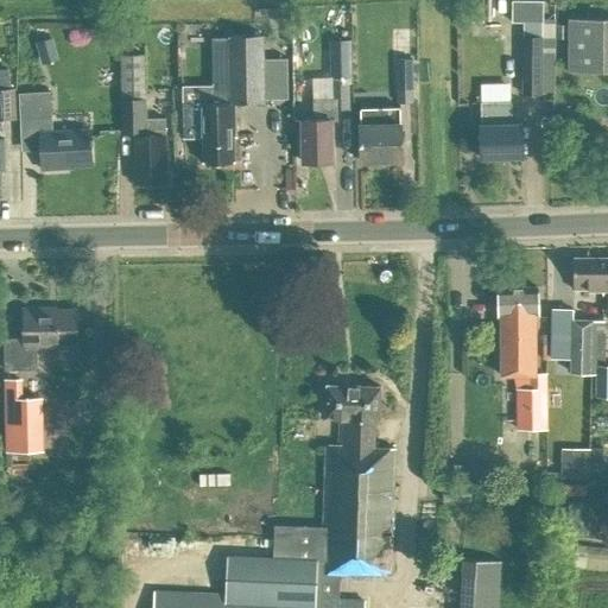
[(512,0),(512,21),(543,21),(543,0),(512,0)]
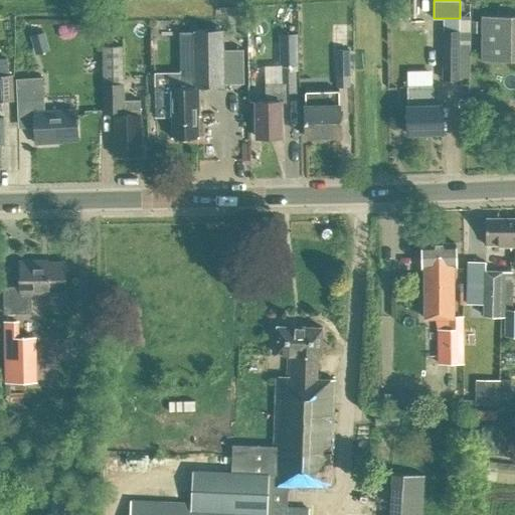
[(514,14),(482,15),(482,60),(514,59),(514,14)]
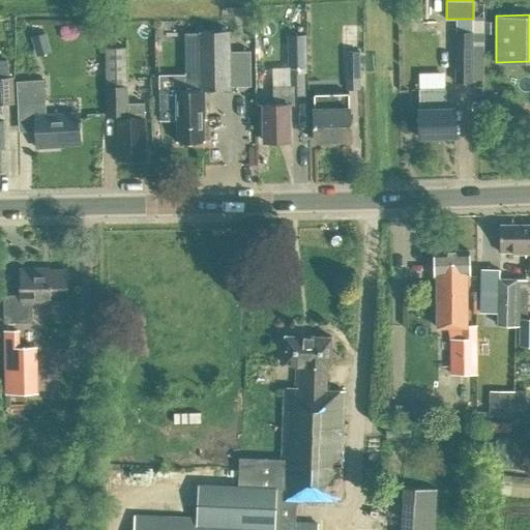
[(206,119),(205,89),(230,89),(229,30),(185,30),(187,88),(158,89),(159,120),(177,120),(177,141),(204,141),(204,119),(206,119)]
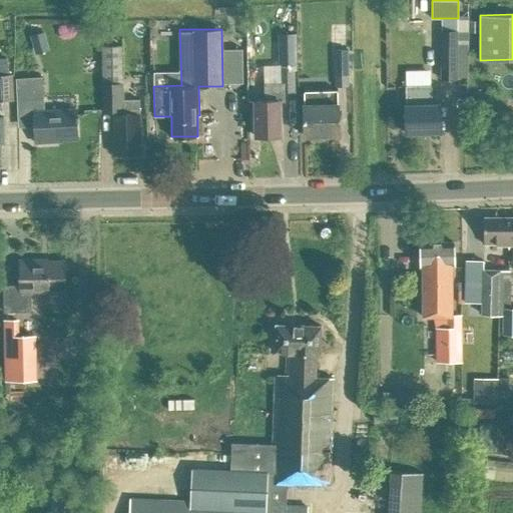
[(45,30),(30,35),(35,54),(50,49),(45,30)]
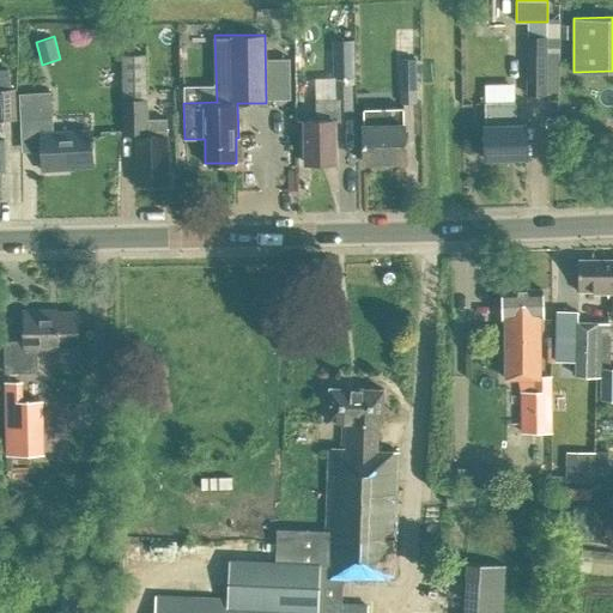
[(527,93),(548,95),(548,91),(553,91),(554,37),(547,37),(547,36),(527,36),(527,93)]
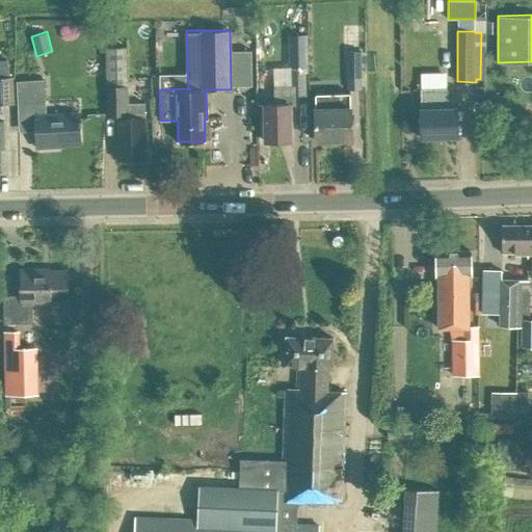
[(290,41),(290,69),(304,68),(308,68),(308,33),(295,33),(295,41),(290,41)]
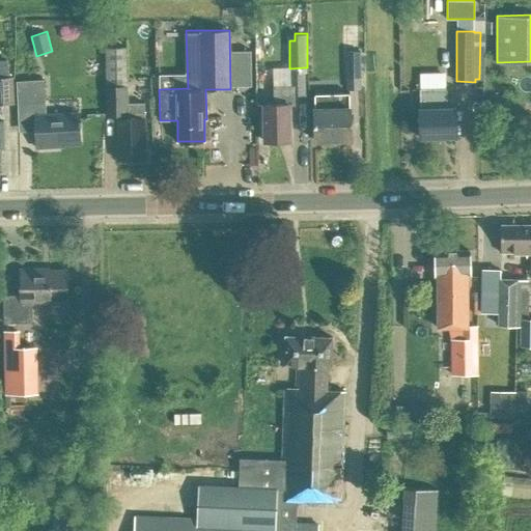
[(107,85),(127,85),(128,85),(127,47),(107,47),(107,85)]
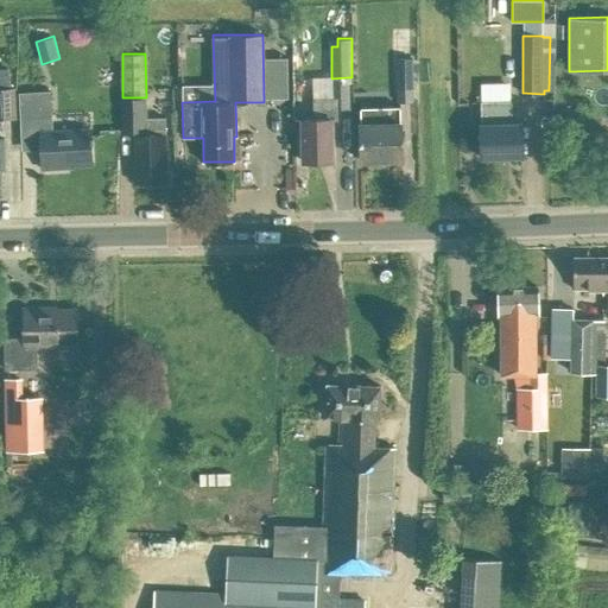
[(412,58),(397,58),(398,102),(413,102),(412,58)]
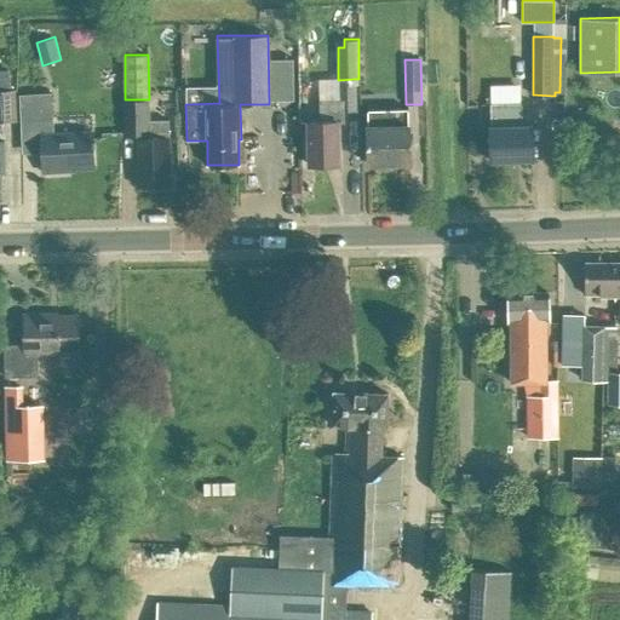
[(274,104),(299,105),(300,65),(274,65),(274,104)]
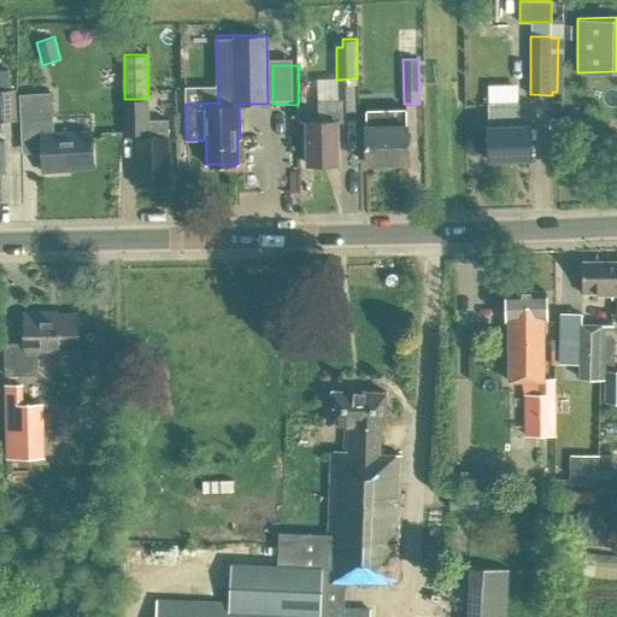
[(319,121),(307,121),(307,164),(338,163),(336,121),(338,121),(338,111),(354,110),(353,78),(336,80),(338,100),(318,100),(319,121)]
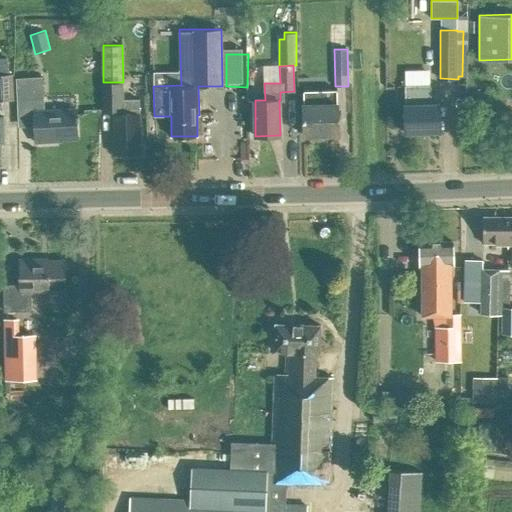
[(429,85),(430,85),(430,69),(405,70),(405,86),(408,86),(429,85)]
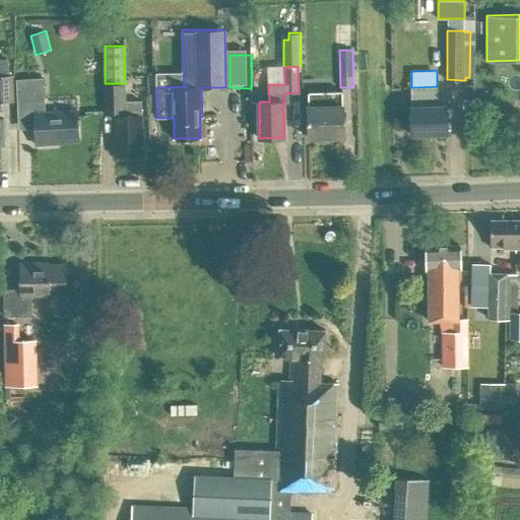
[(0,75),(0,101),(13,101),(12,75),(0,75)]
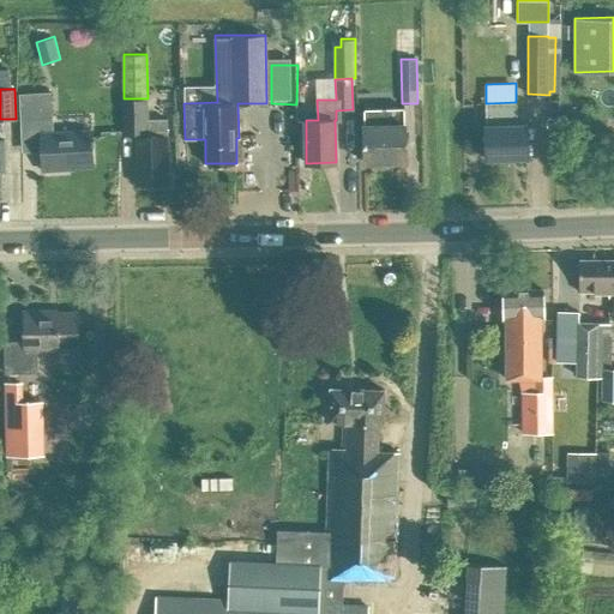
[(53,133),(53,115),(52,91),(19,94),(22,143),(41,142),(42,170),(62,169),(61,166),(94,164),(91,131),(53,133)]
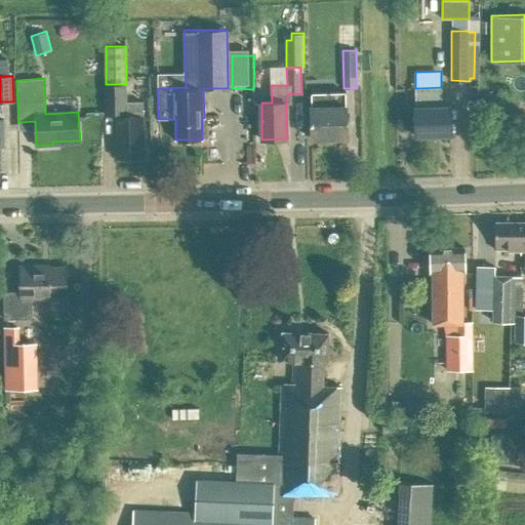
[(126,112),(125,102),(125,84),(105,85),(106,113),(122,112),(126,112)]
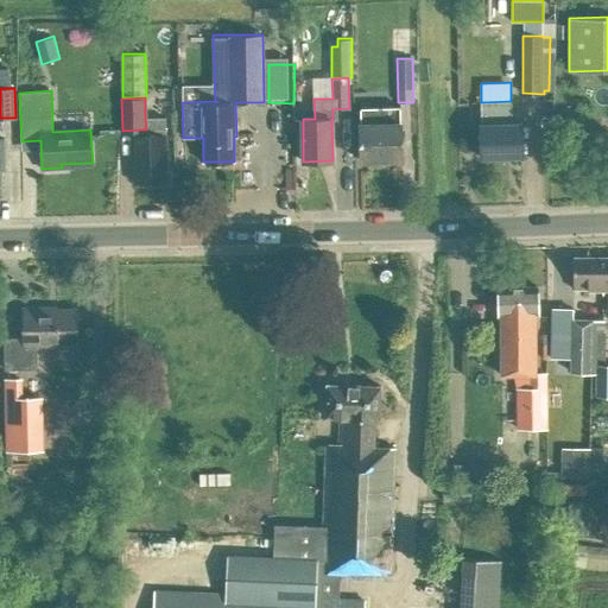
[(523,156),(523,122),(512,122),(511,101),(510,101),(485,102),(481,102),(482,124),(480,124),(481,157),(523,156)]
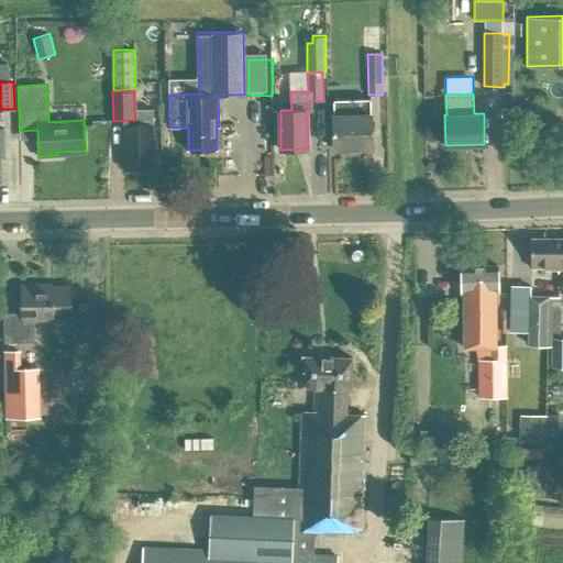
[(372,113),(371,113),(370,99),(355,99),(355,100),(334,100),(334,114),(333,114),(333,148),(373,147),(372,113)]
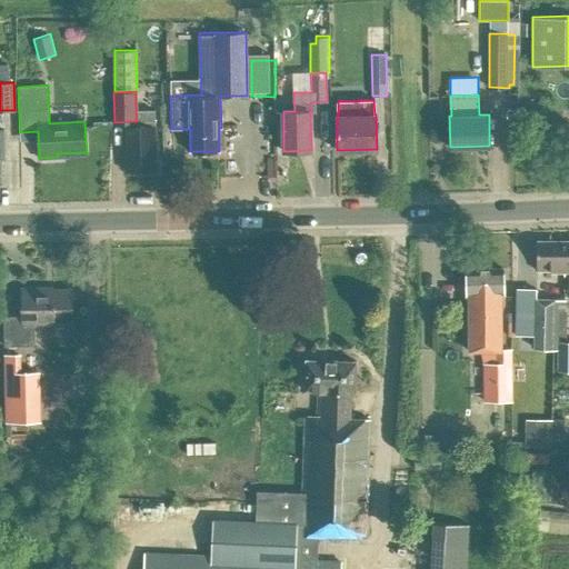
[(132,121),(132,127),(126,127),(127,171),(156,171),(155,109),(136,110),(137,121),(132,121)]
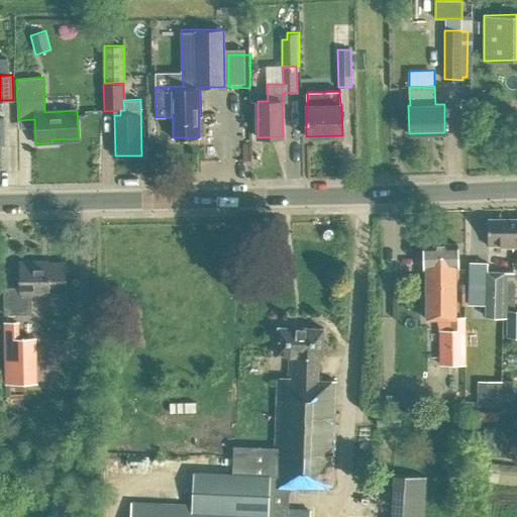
[(516,249),(516,218),(488,218),(488,245),(513,245),(513,249),(516,249)]
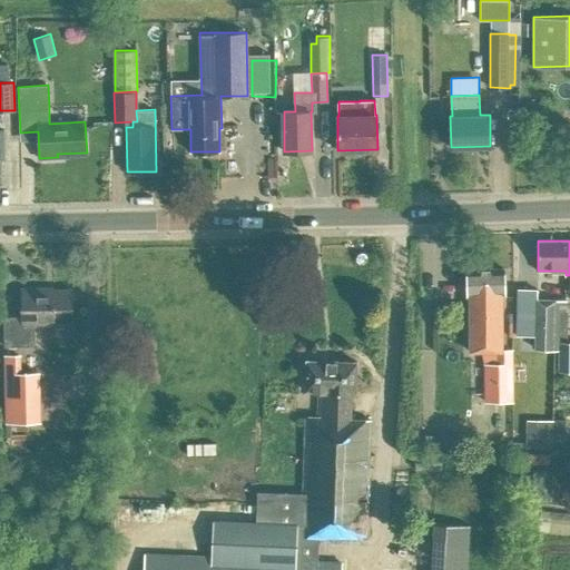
[(502,351),(502,295),(504,295),(503,268),(467,269),(468,296),(470,296),(470,352),(497,351),(497,365),(485,365),(485,401),(512,401),(512,351),(502,351)]
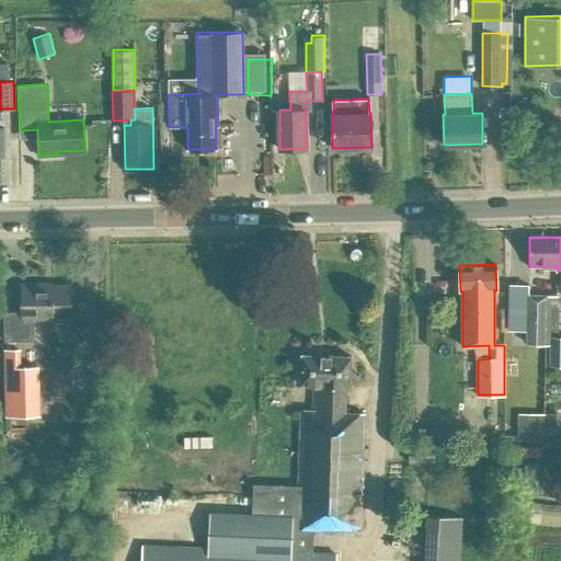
[(22,311),(4,311),(6,341),(34,340),(33,317),(71,317),(71,286),(42,286),(42,284),(21,284),(22,311)]
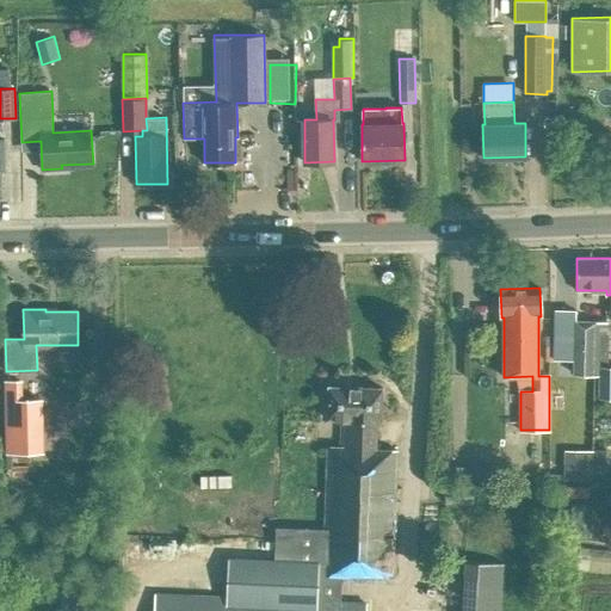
[(609,320),(576,319),(578,313),(556,312),(553,359),(574,360),(573,374),(600,375),(605,375),(605,366),(609,320)]
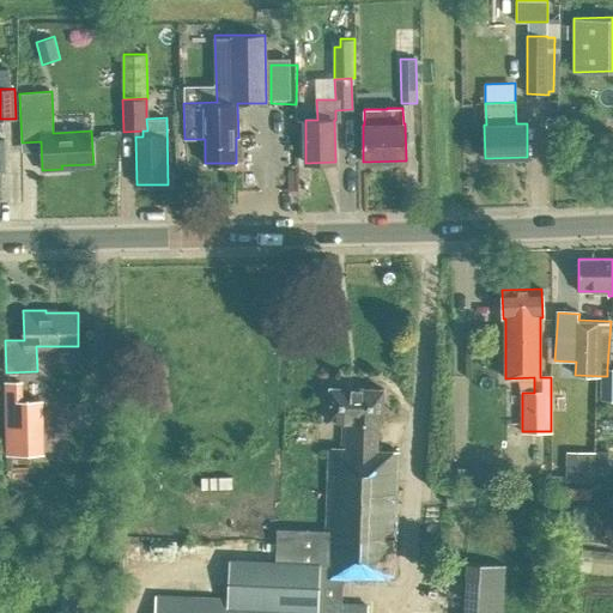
[(607,376),(602,376),(602,400),(612,400),(612,368),(607,368),(607,376)]
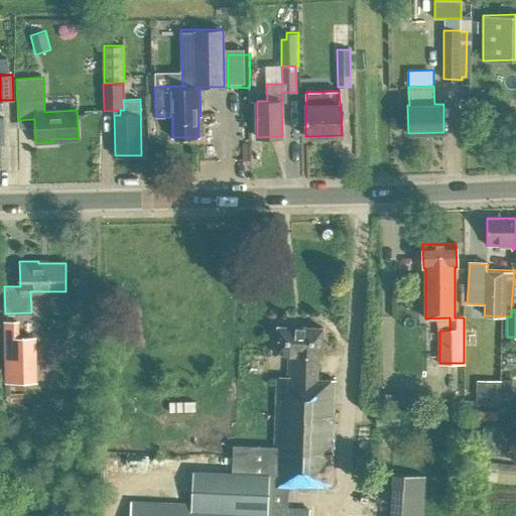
[(4,348),(17,347),(17,321),(3,323),(4,348)]
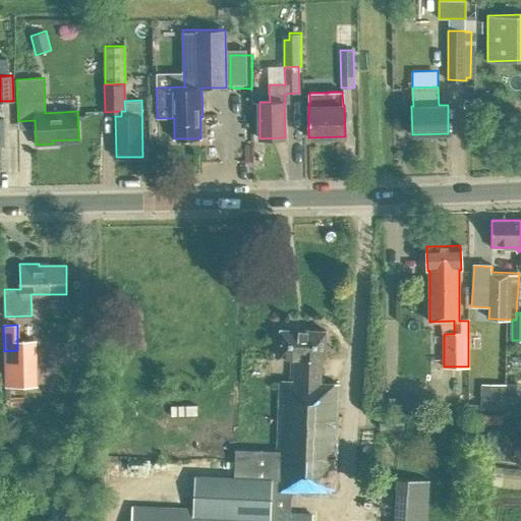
[(326,331),(280,329),(279,357),(291,357),(290,381),(321,383),(322,358),(326,358),(326,331)]
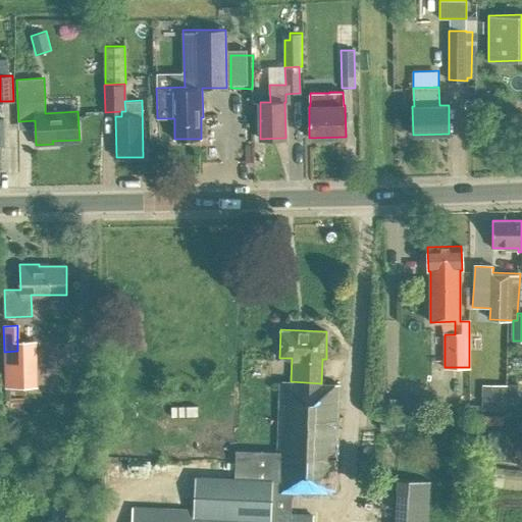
[(507,409),(520,409),(520,383),(507,383),(507,409)]
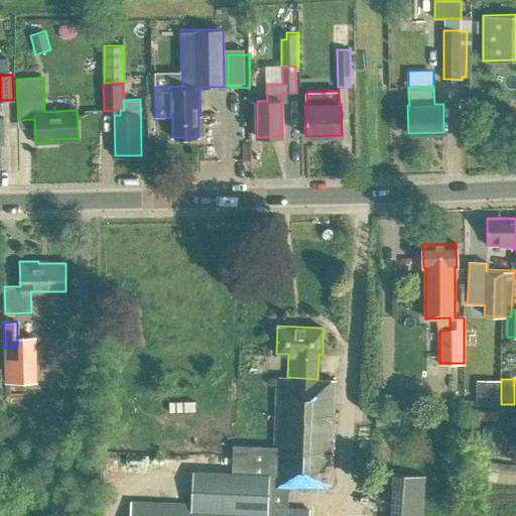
[(500,405),(500,380),(476,380),(476,405),(500,405)]
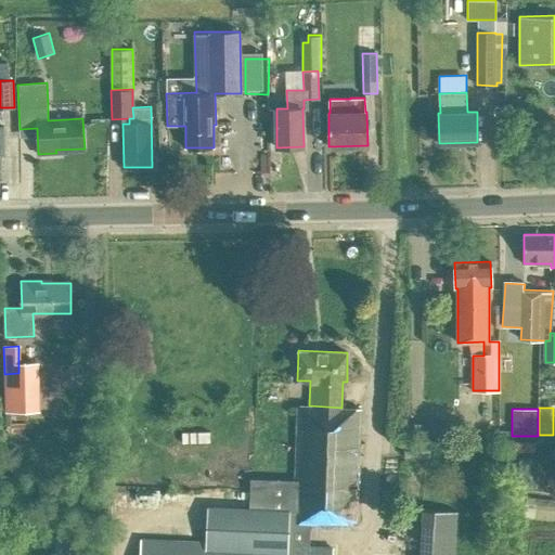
[(536,442),(511,441),(511,451),(536,452),(536,442)]
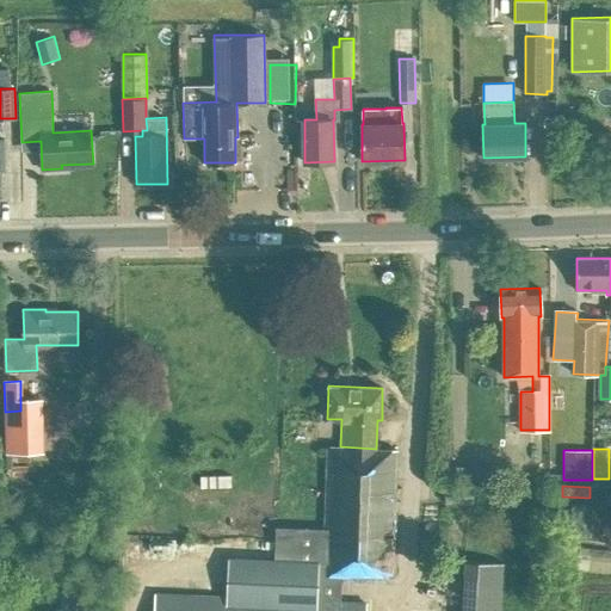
[(507,610),(510,557),(470,556),(469,610),(507,610)]
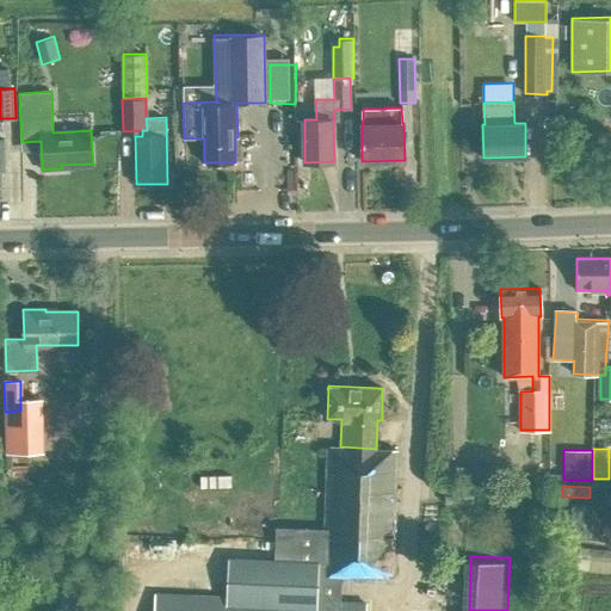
[(154,596),(153,610),(366,610),(368,604),(343,603),(343,575),(323,574),(323,565),(229,561),(228,598),(154,596)]
